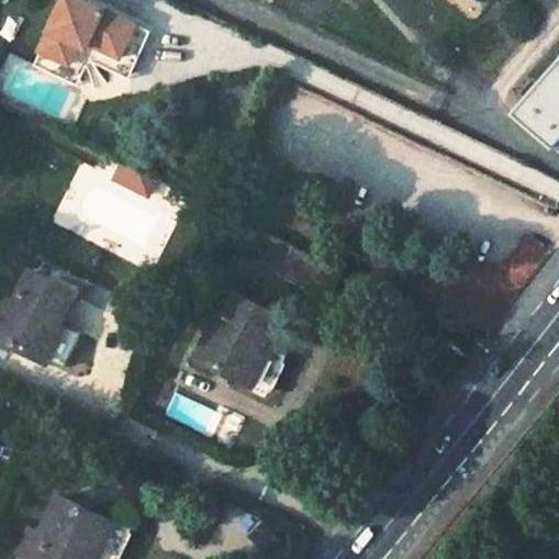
[(134,28),(77,0),(64,0),(38,54),(40,54),(67,67),(77,47),(86,52),(88,46),(119,60),(134,28)]
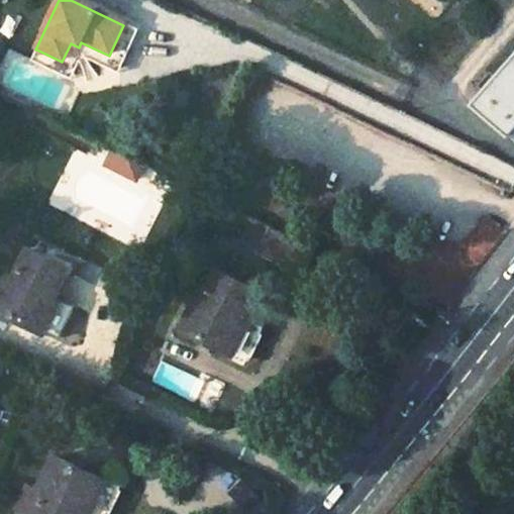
[(137,31),(123,25),(109,56),(81,42),(79,47),(71,43),(62,62),(36,49),(30,63),(70,81),(81,58),(116,76),(137,31)]
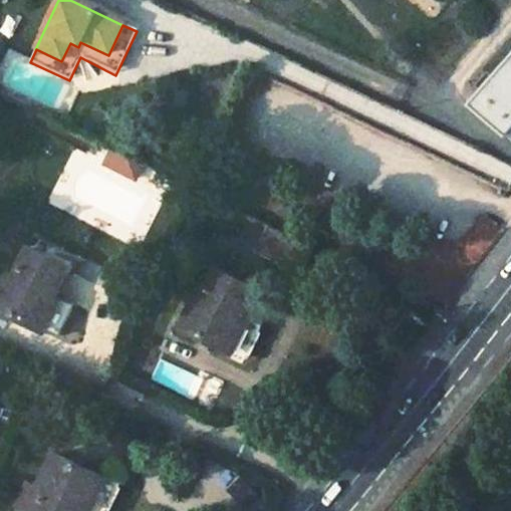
[(510,103),(499,120),(510,130),(510,103)]
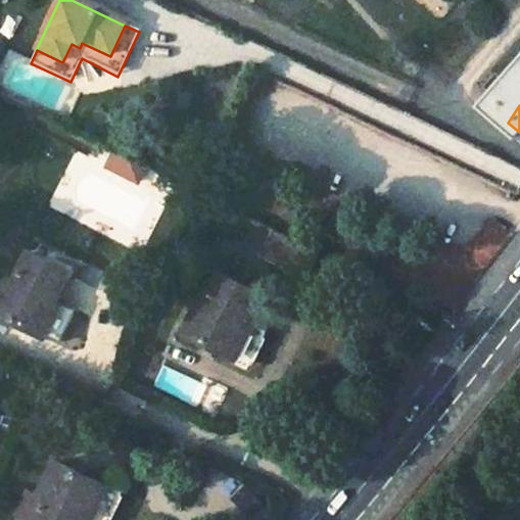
[(108,153),(101,170),(137,184),(143,168),(108,153)]
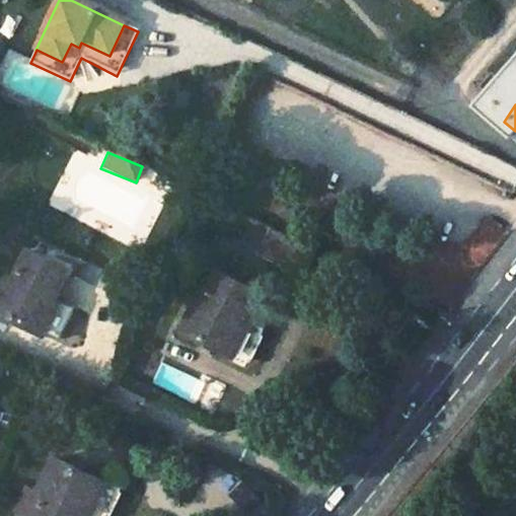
[(221,212),(207,240),(294,284),(307,255),(221,212)]
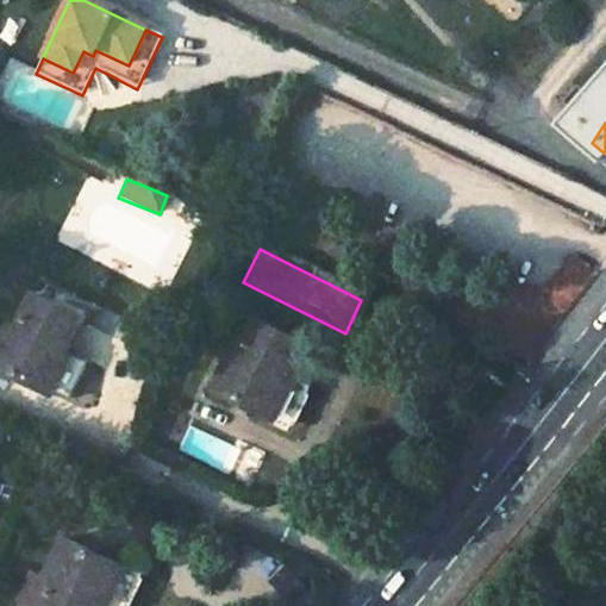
[(1,324),(0,326),(0,372),(45,392),(60,358),(55,356),(72,318),(24,294),(10,328),(1,324)]
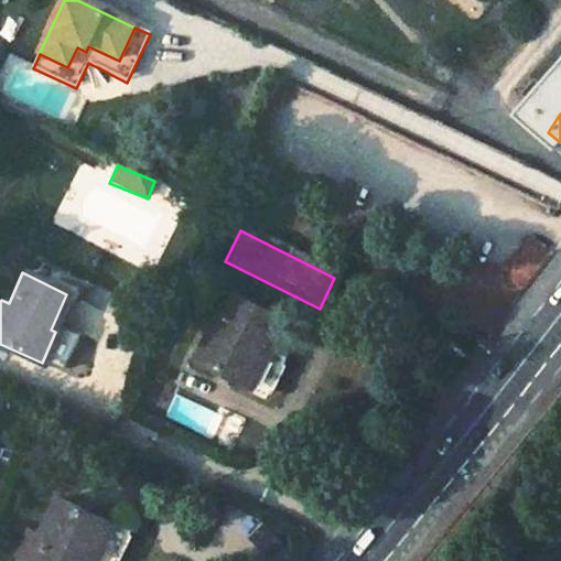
[(213,324),(196,357),(256,387),(271,356),(262,352),(279,319),(235,295),(218,327),(213,324)]
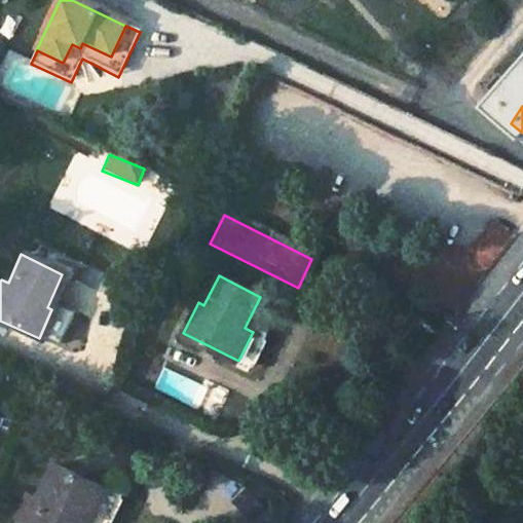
[(39,338),(52,344),(66,315),(51,309),(39,338)]
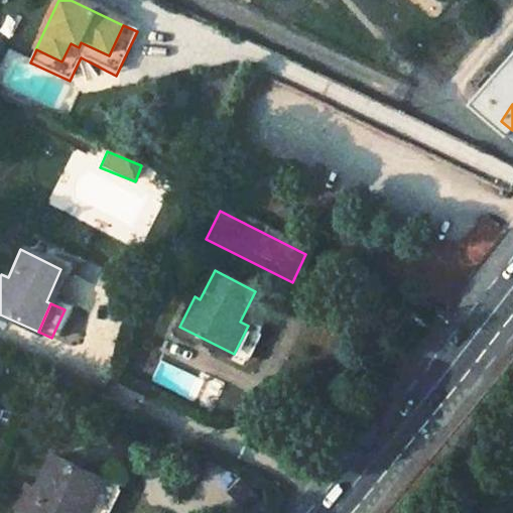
[(234,354),(245,360),(259,333),(248,326),(234,354)]
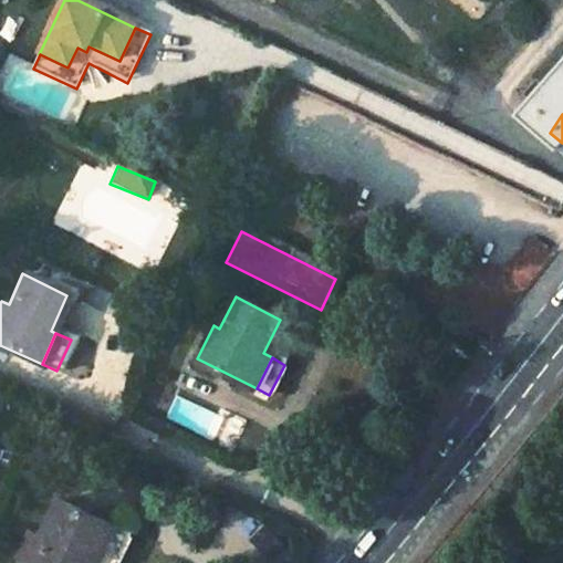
[(84,562),(89,554),(96,556),(108,528),(54,502),(41,534),(45,537),(33,562),(84,562)]
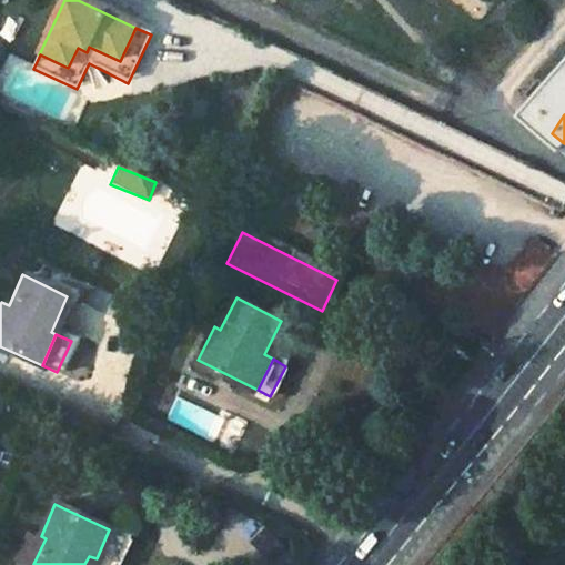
[(97,558),(109,564),(114,564),(127,537),(109,530),(97,558)]
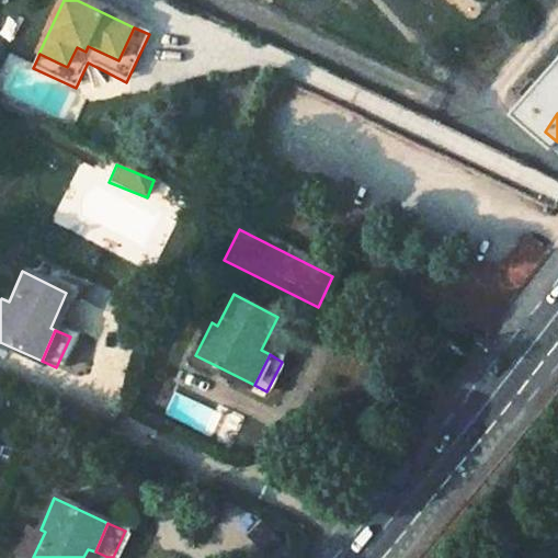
[(15,554),(22,557),(33,557),(45,532),(41,530),(29,525),(15,554)]
